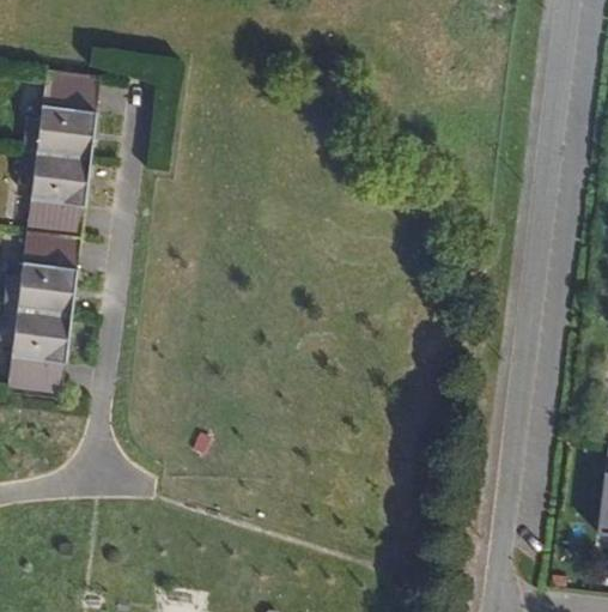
[(98,77),(43,70),(41,104),(95,110),(98,77)]
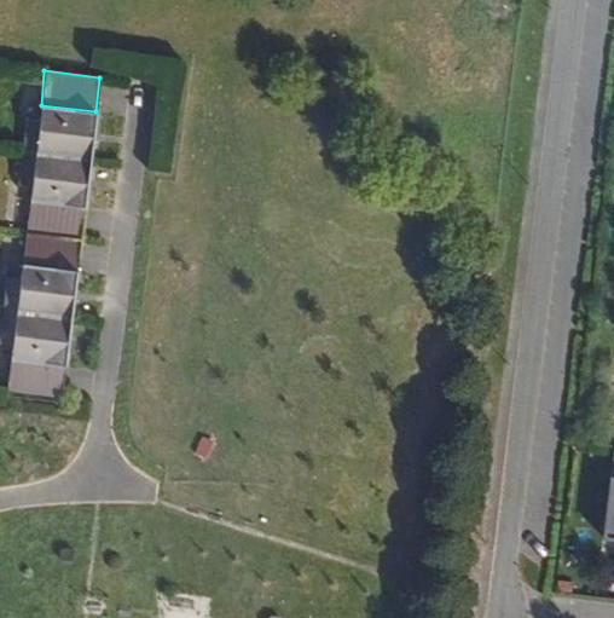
[(85,208),(96,111),(41,105),(40,121),(29,120),(22,185),(30,186),(29,201),(85,208)]
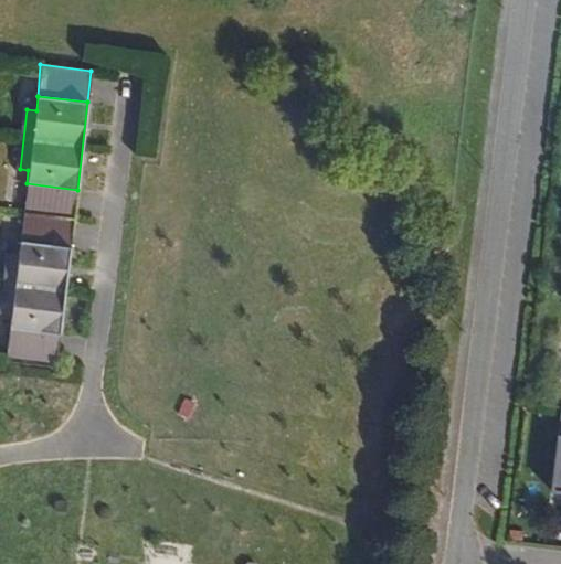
[(20,241),(71,247),(77,190),(27,183),(24,209),(20,241)]
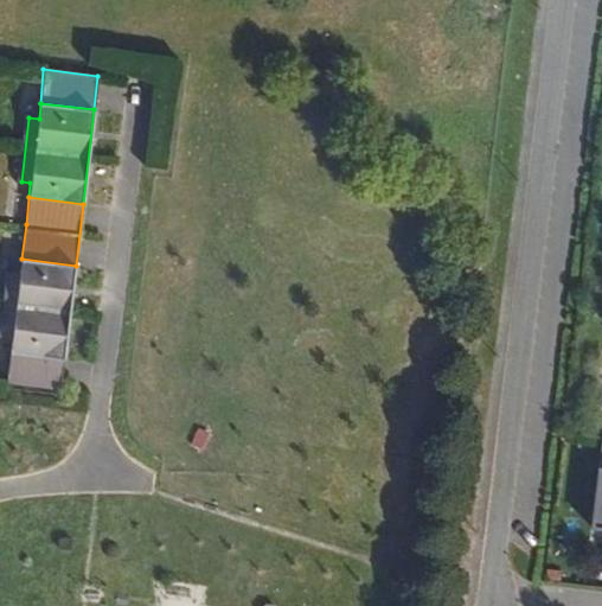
[(13,352),(65,361),(76,266),(21,259),(20,274),(8,274),(6,305),(2,336),(14,337),(13,352)]
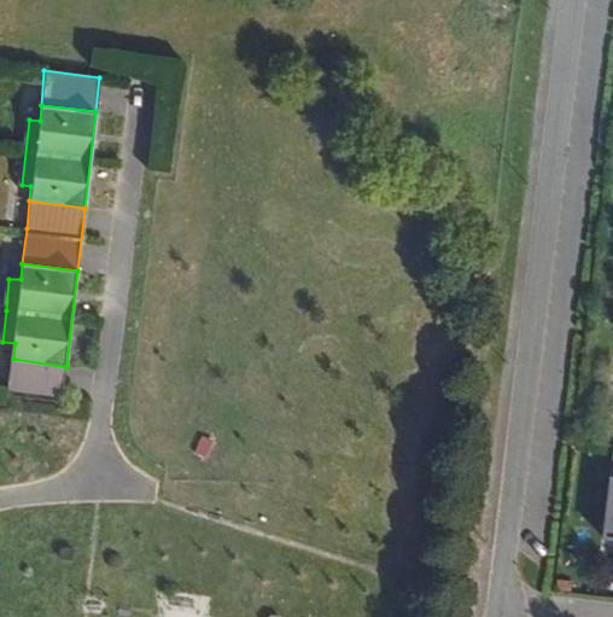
[(64,397),(66,367),(13,359),(11,391),(64,397)]
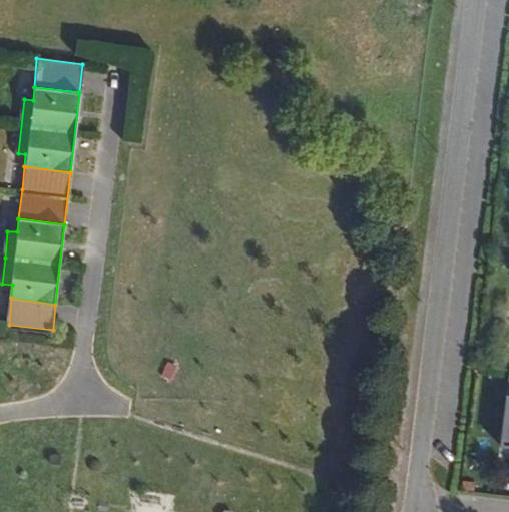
[(508,396),(503,396),(496,445),(508,447),(508,396)]
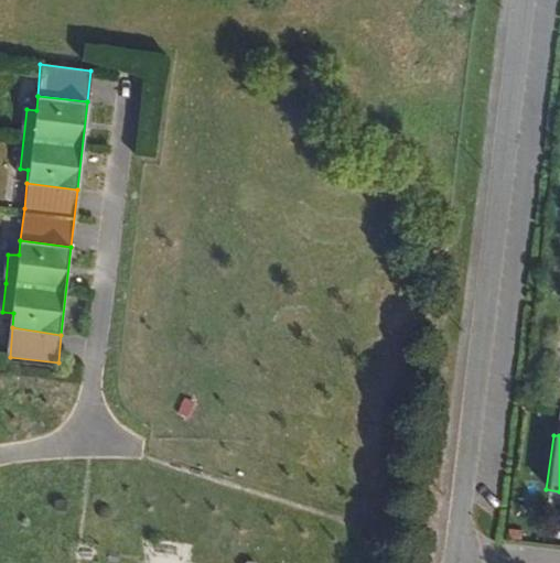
All buildings are outlined.
